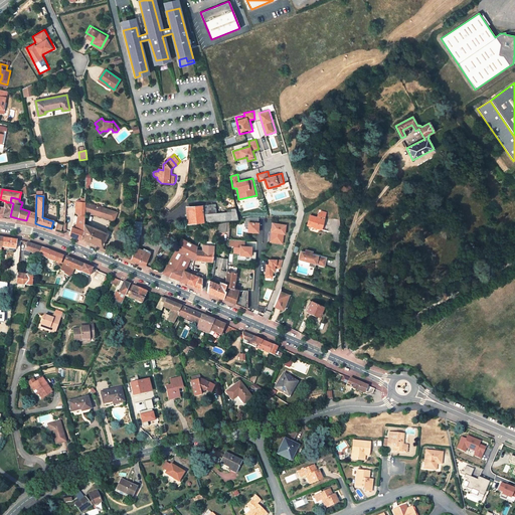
[(2,215),(3,215),(10,216),(13,203),(10,202),(6,202),(4,207),(2,215)]
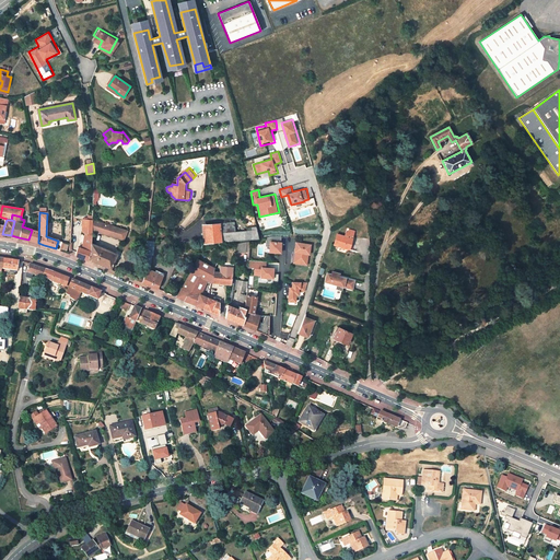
[(82,231),(85,234),(92,235),(92,230),(92,220),(89,220),(83,220),(82,231)]
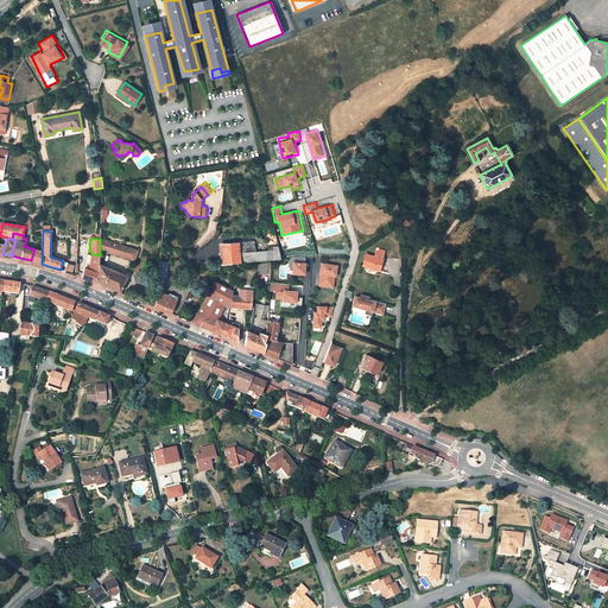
[(100,249),(134,260),(138,251),(100,239),(100,249)]
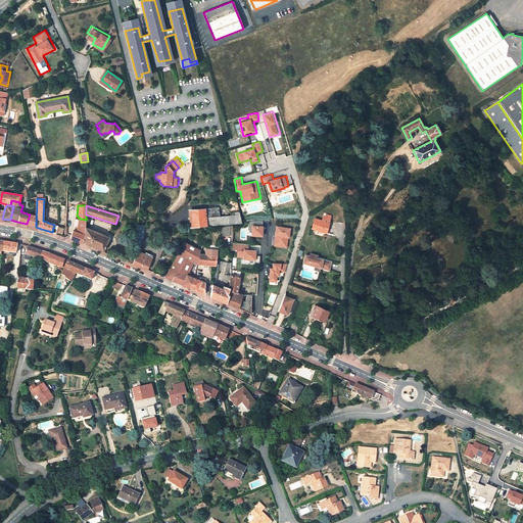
[(220,217),(219,208),(190,210),(191,227),(241,223),(239,212),(231,212),(231,216),(220,217)]
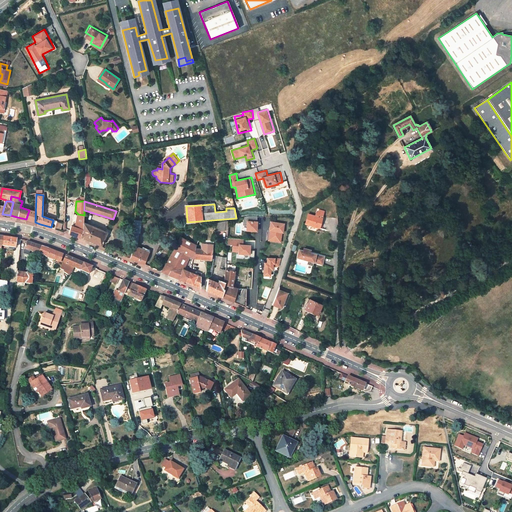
[(29,210),(26,219),(35,222),(35,211),(29,210)]
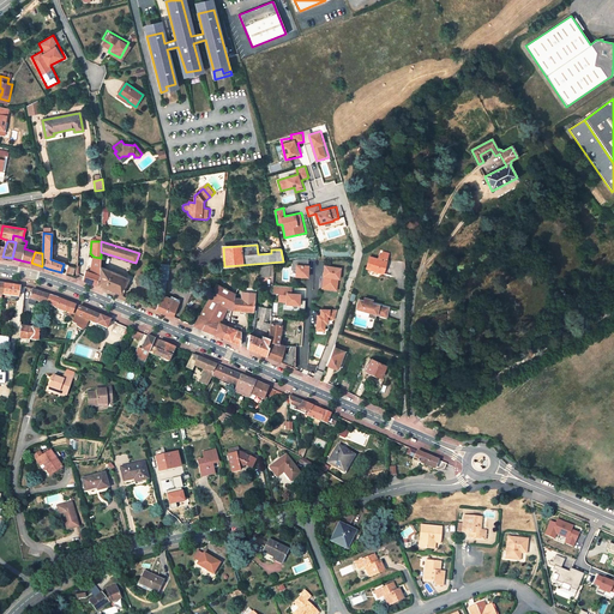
[(366,269),(383,274),(386,263),(385,262),(386,260),(387,260),(389,254),(384,252),(383,256),(379,254),(378,259),(369,257),(366,269)]
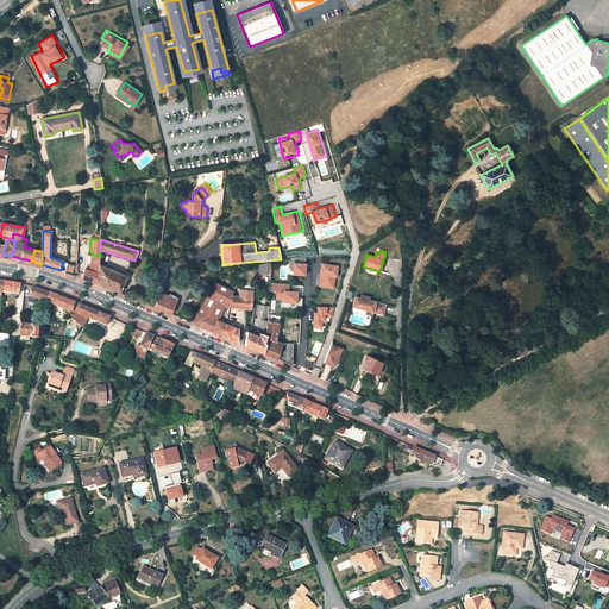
[(99,265),(100,256),(93,255),(89,271),(85,269),(82,278),(95,283),(99,272),(99,265)]
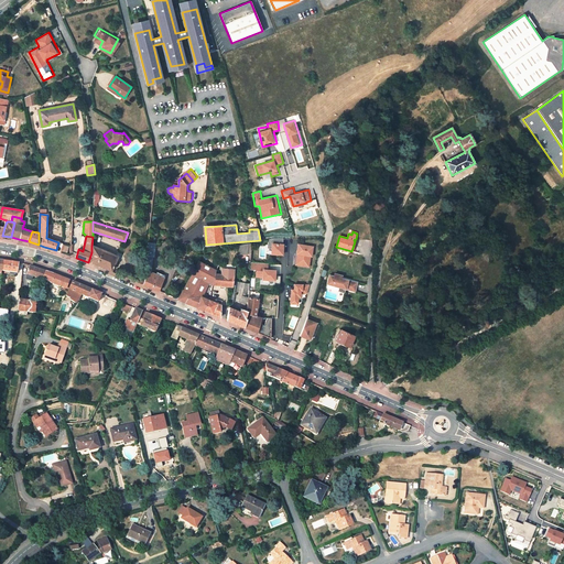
[(272,242),(272,255),(285,255),(285,242),(272,242)]
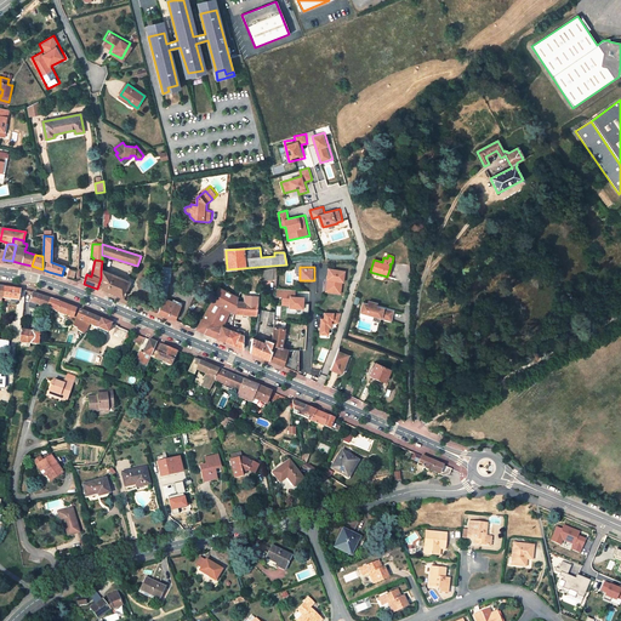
[(272,280),(274,268),(265,271),(262,280),(272,280)]
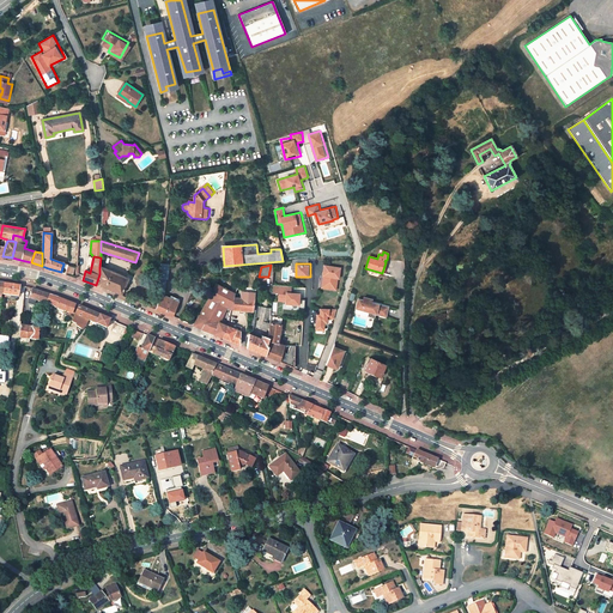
[(339,290),(341,266),(323,265),(322,289),(339,290)]
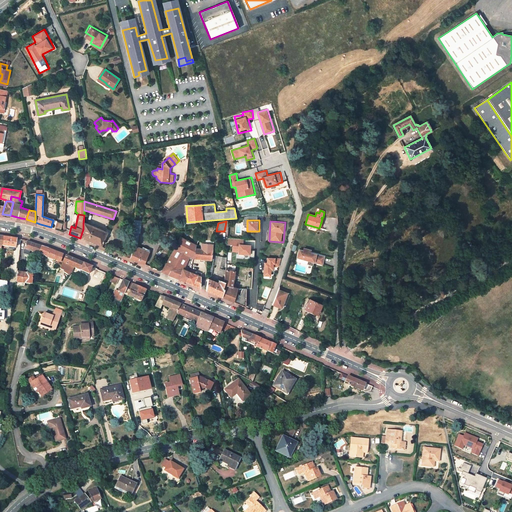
[(101,246),(107,233),(83,223),(83,229),(80,238),(87,241),(88,241),(90,241),(101,246)]
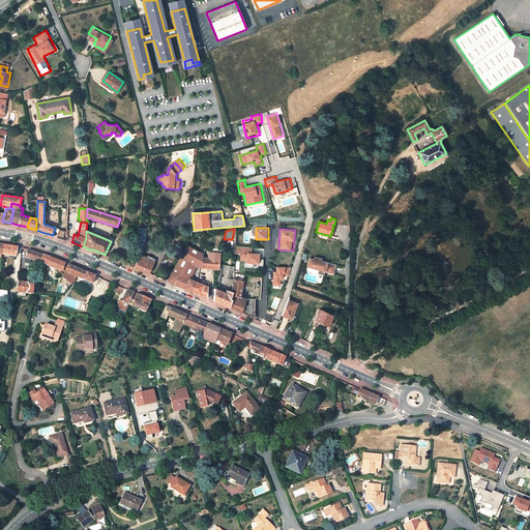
[(147,258),(142,256),(144,241),(142,241),(143,236),(138,235),(136,253),(141,255),(135,267),(149,273),(154,261),(150,259),(147,258)]
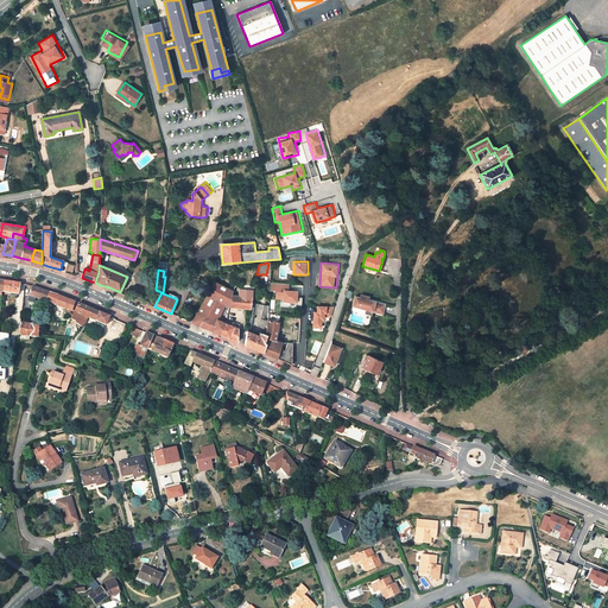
[(19,296),(24,296),(25,285),(2,282),(2,292),(10,293),(19,295),(19,296)]
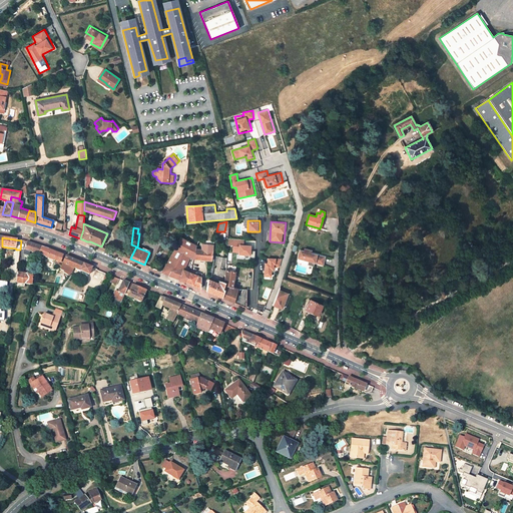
[(195,248),(196,246),(181,238),(162,273),(168,276),(169,274),(179,278),(178,280),(185,283),(190,273),(185,271),(187,268),(185,267),(190,258),(193,259),(195,248)]
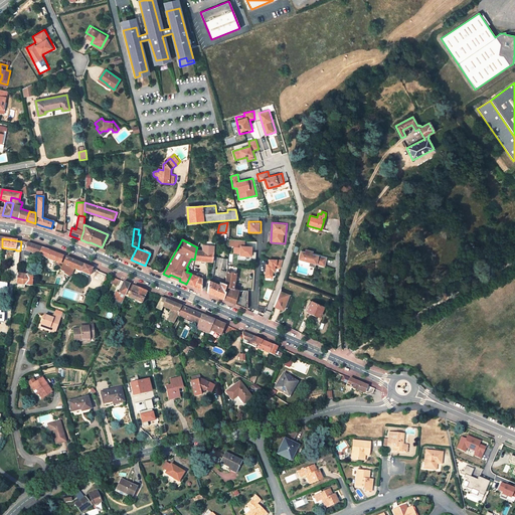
[(253,255),(253,245),(245,244),(245,239),(229,239),(229,246),(234,246),(233,252),(241,253),(241,255),(253,255)]
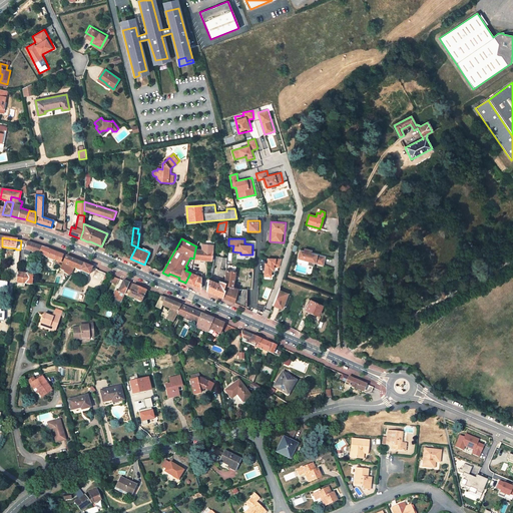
[(27,242),(25,249),(31,251),(40,255),(42,247),(27,242)]
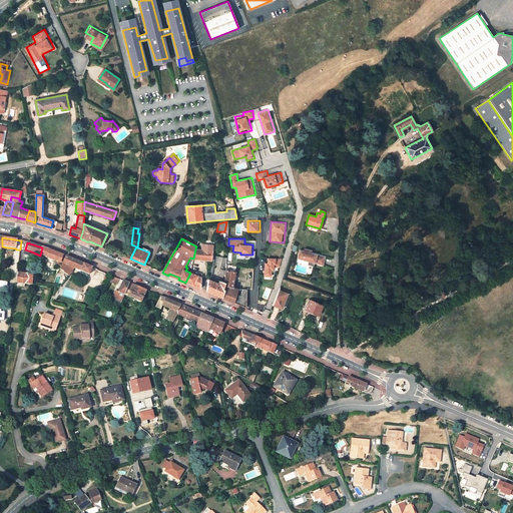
[(201,244),(201,249),(195,248),(193,259),(200,260),(205,261),(211,261),(212,255),(214,245),(201,244)]
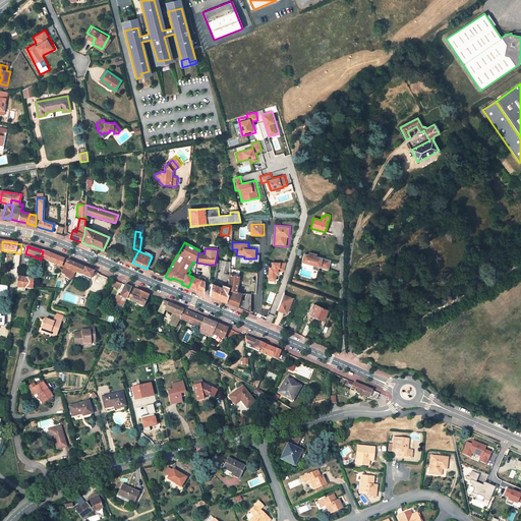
[(43,251),(41,259),(63,268),(66,261),(43,251)]
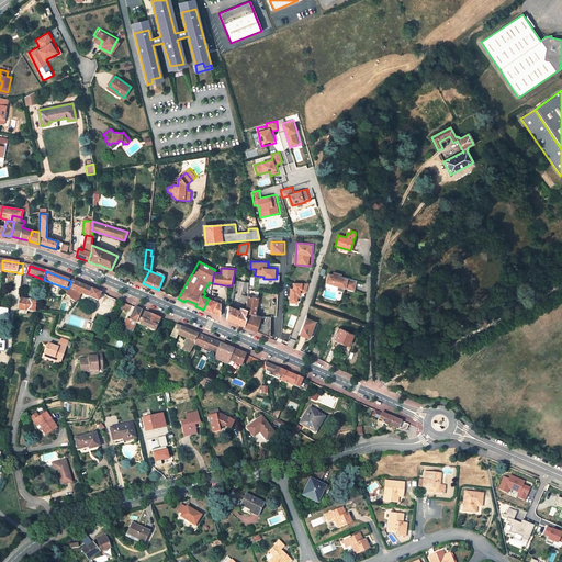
[(357,282),(348,279),(340,278),(341,274),(334,272),(334,276),(328,274),(326,282),(353,290),(357,282)]
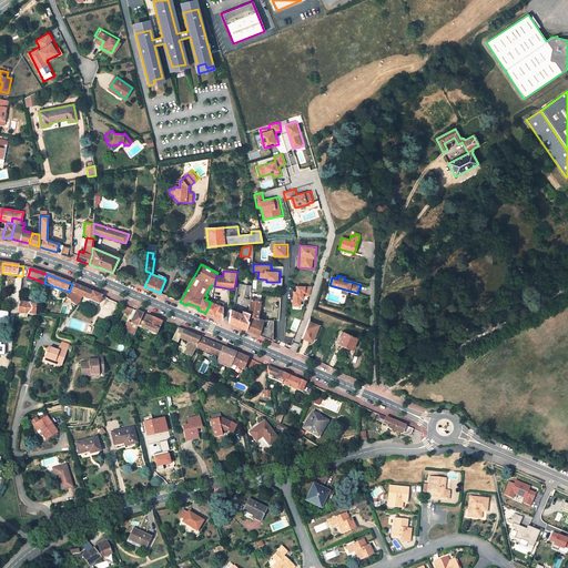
[(74,294),(99,304),(102,296),(72,284),(69,292),(67,298),(71,301),(74,294)]
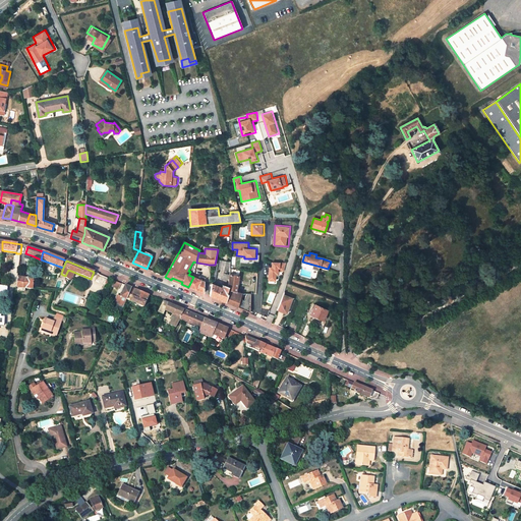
[(273,267),(270,266),(269,280),(277,281),(278,274),(279,274),(280,269),(285,270),(286,263),(273,261),(273,267)]
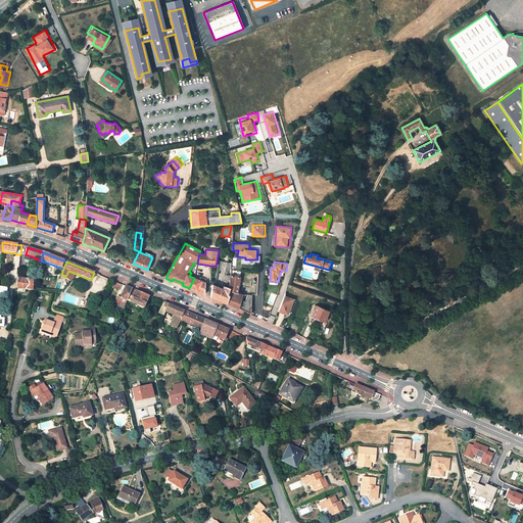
[(363,273),(368,277),(375,273),(377,273),(382,272),(382,265),(371,267),(363,273)]
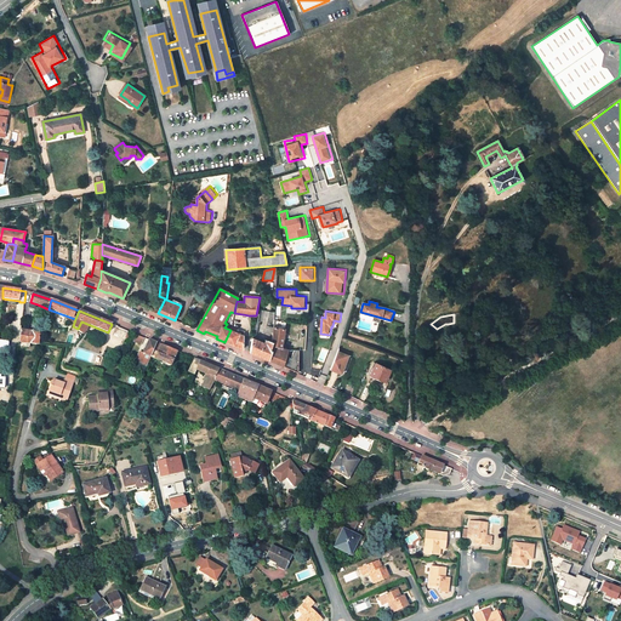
[(437,329),(431,324),(426,330),(433,336),(438,330),(437,329)]
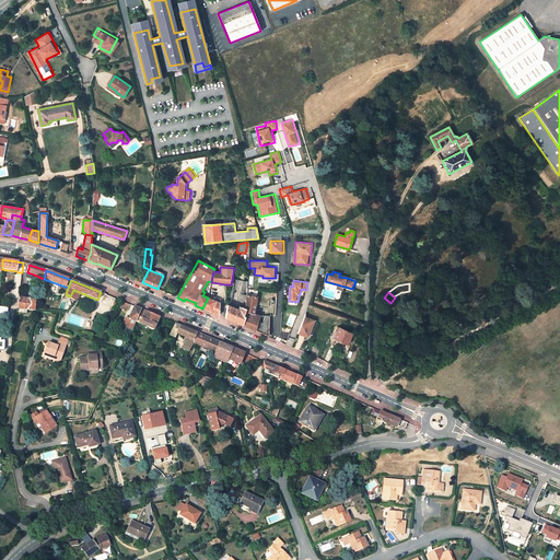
[(66,294),(63,299),(73,305),(76,301),(70,298),(70,296),(66,294)]
